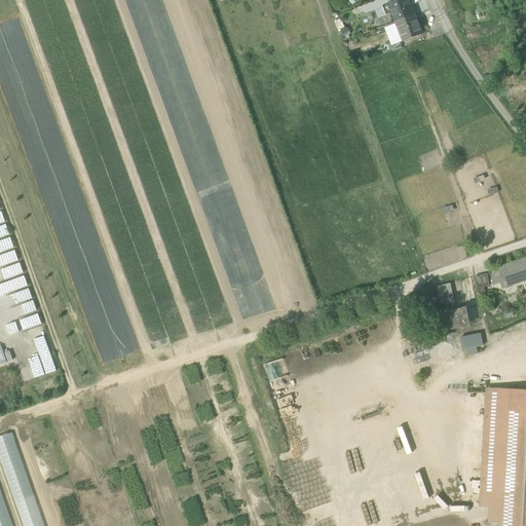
[(382,7),(385,15),(391,12),(387,3),(391,2),(390,0),(377,0),(363,6),(365,11),(366,13),(375,10),(382,7)]
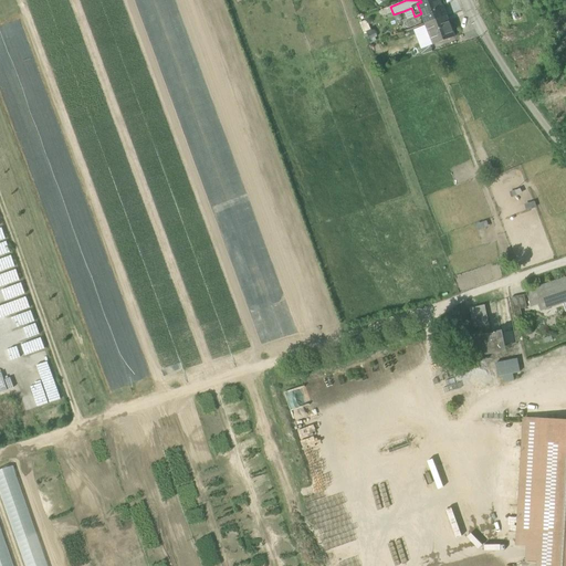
[(421,13),(426,24),(446,17),(446,16),(444,17),(441,9),(442,9),(439,0),(426,0),(421,2),(417,3),(421,13)]
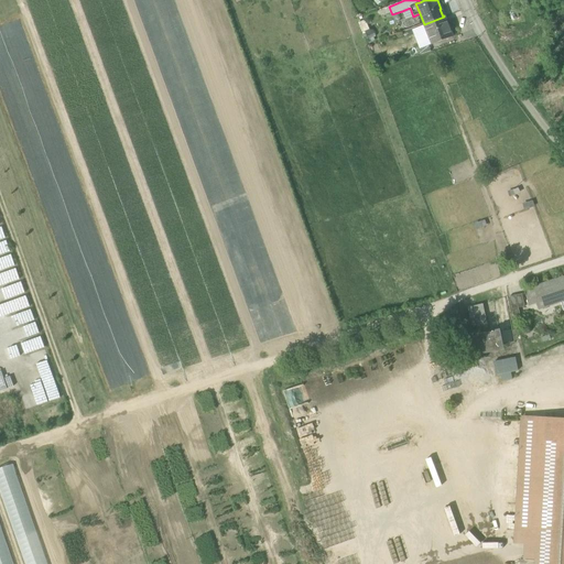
[(381,17),(391,12),(389,7),(379,10),(381,17)]
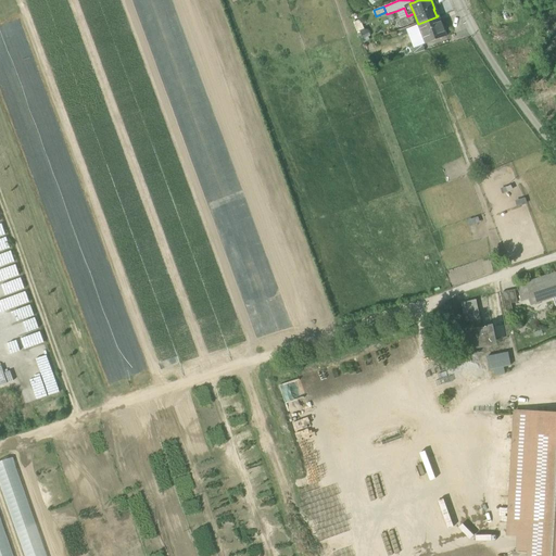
[(407,16),(404,8),(396,11),(400,19),(407,16)]
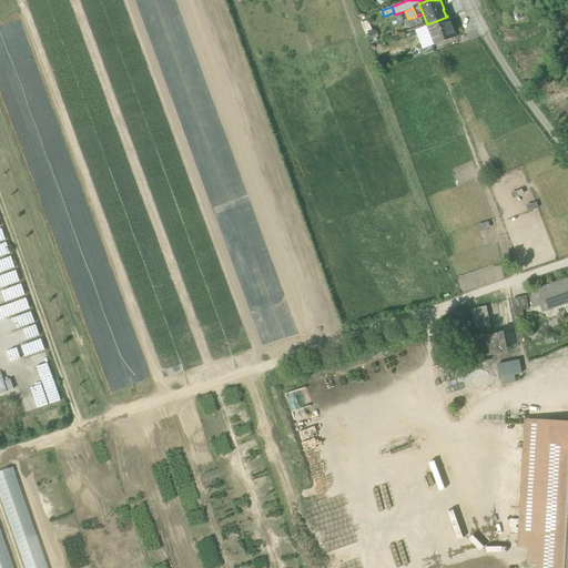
[(456,37),(447,17),(427,24),(435,46),(456,37)]
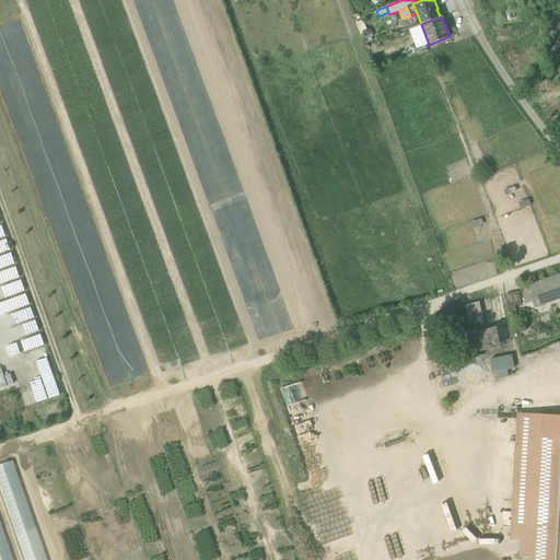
[(363,33),(362,31),(366,30),(363,20),(356,23),(360,34),(363,33)]
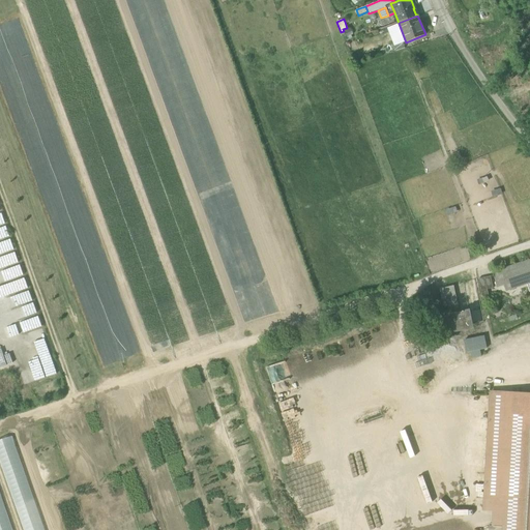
[(344,31),(347,40),(352,38),(351,35),(353,34),(351,28),(349,29),(348,28),(347,28),(343,29),(344,31)]
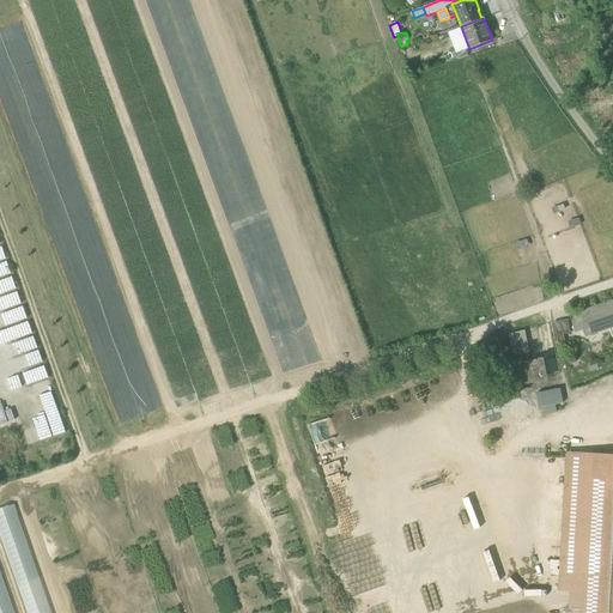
[(454,54),(456,60),(468,55),(466,49),(454,54)]
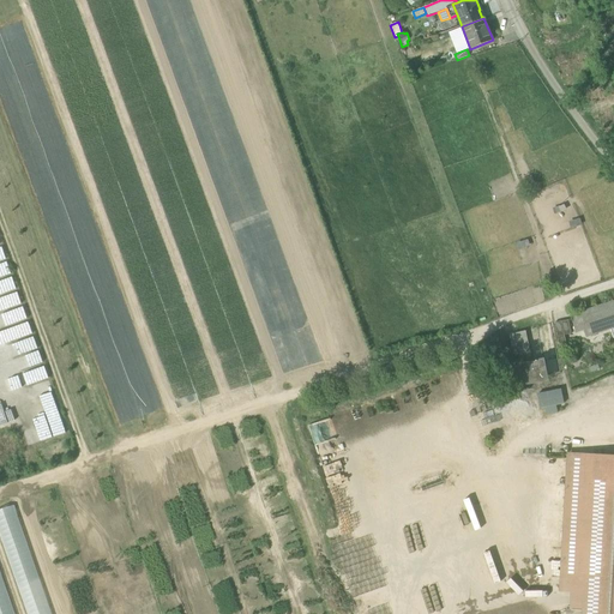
[(593,335),(611,329),(613,327),(613,300),(570,315),(576,333),(584,330),(590,327),(593,335)]
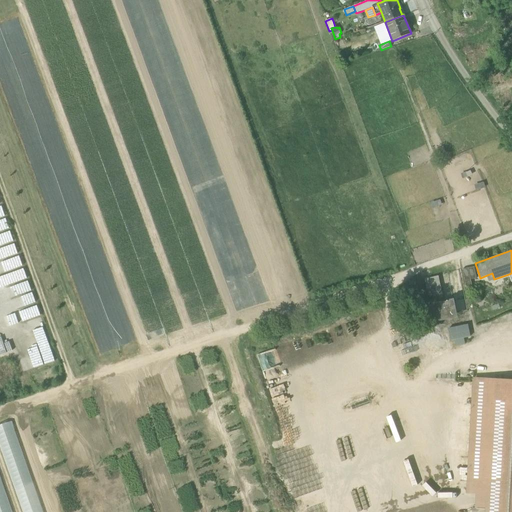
[(462,269),(466,287),(472,286),(470,280),(476,279),(474,267),(462,269)]
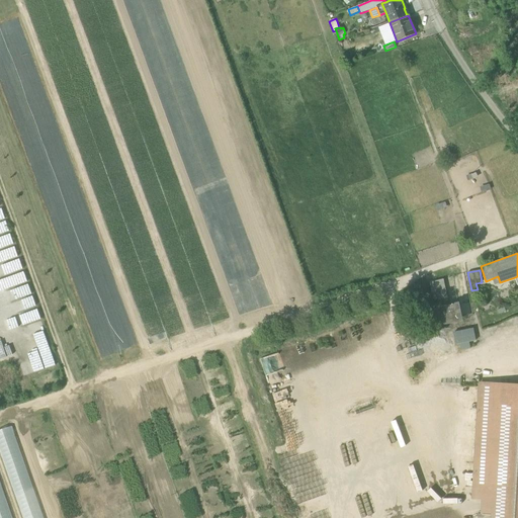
[(433,300),(445,298),(448,297),(444,279),(430,283),(433,300)]
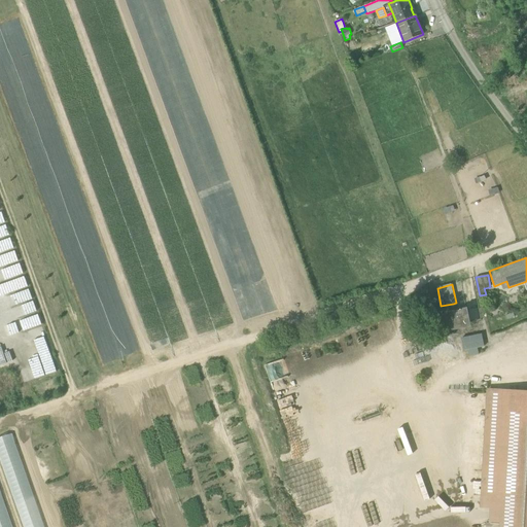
[(469,323),(466,309),(454,311),(449,312),(447,310),(431,314),(435,330),(469,323)]
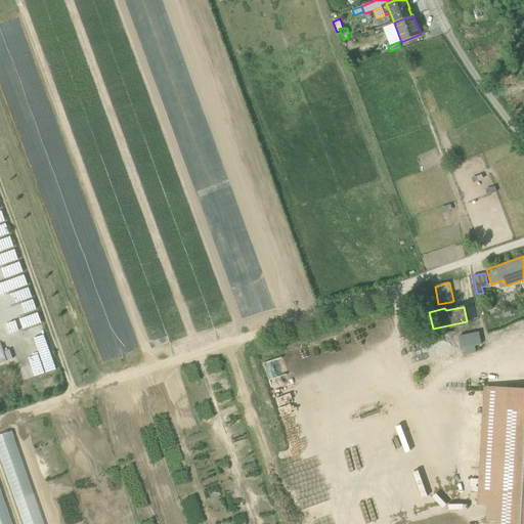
[(481,344),(478,333),(459,337),(461,349),(465,348),(475,346),(481,344)]
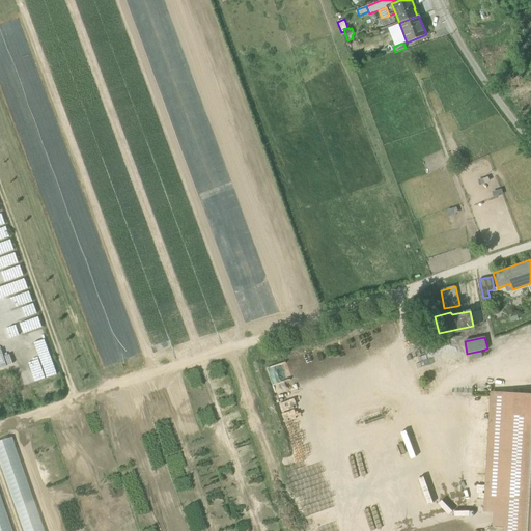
[(481,351),(471,353),(472,359),(482,357),(481,351)]
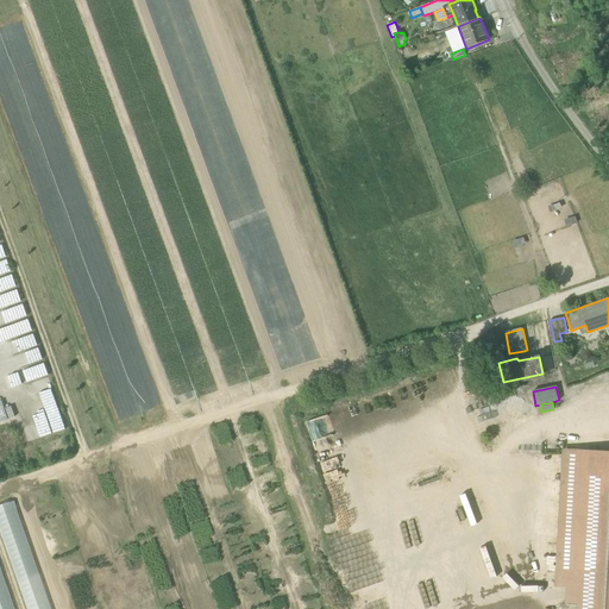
[(578,608),(608,608),(608,453),(564,451),(557,573),(581,575),(578,604),(578,608)]
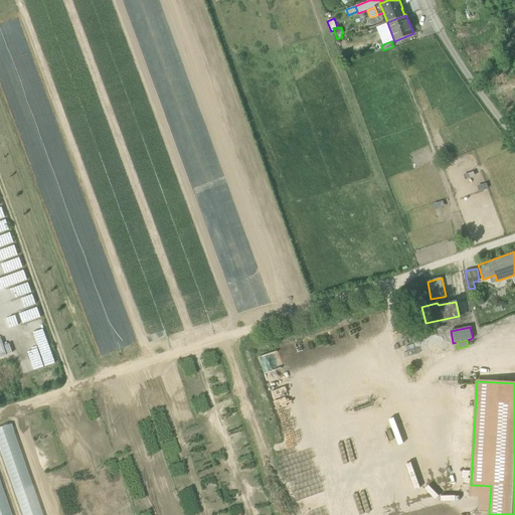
[(42,514),(16,422),(0,426),(0,442),(21,514),(42,514)]
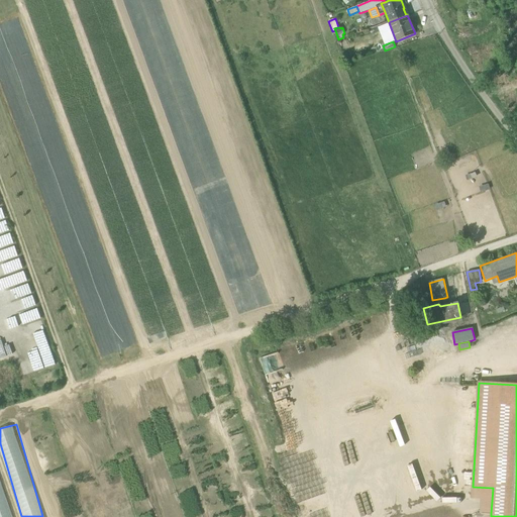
[(11,516),(0,475),(0,516),(11,516)]
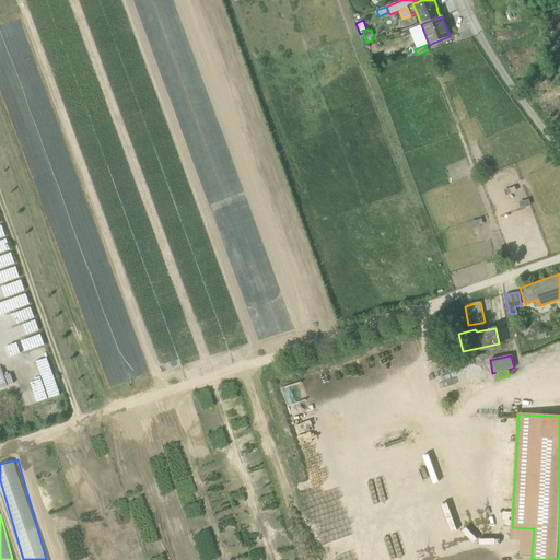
[(534,528),(512,527),(511,539),(521,540),(520,555),(532,556),(534,528)]
